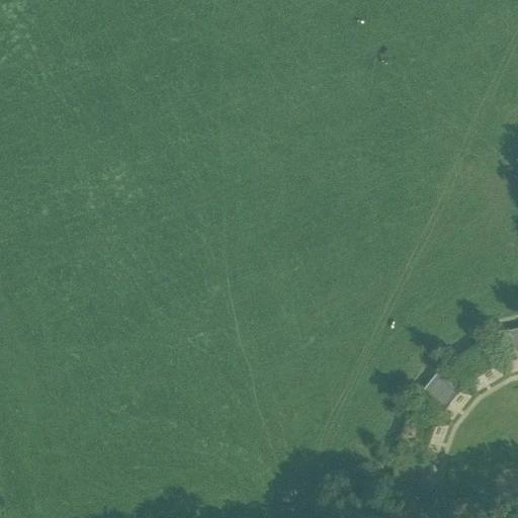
[(517,358),(517,331),(505,335),(511,360),(517,358)]
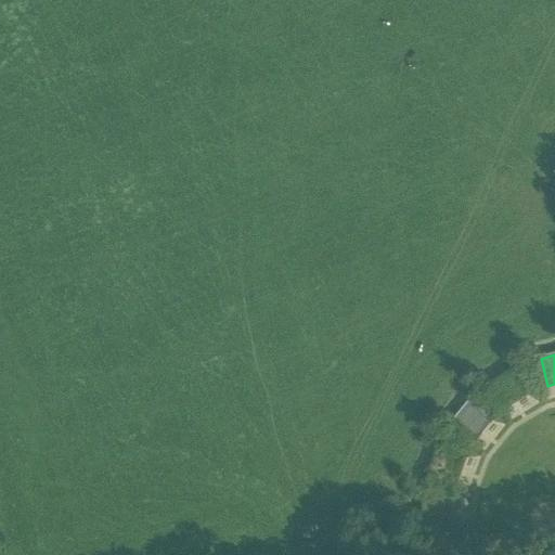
[(492,383),(507,407),(529,394),(515,370),(492,383)]
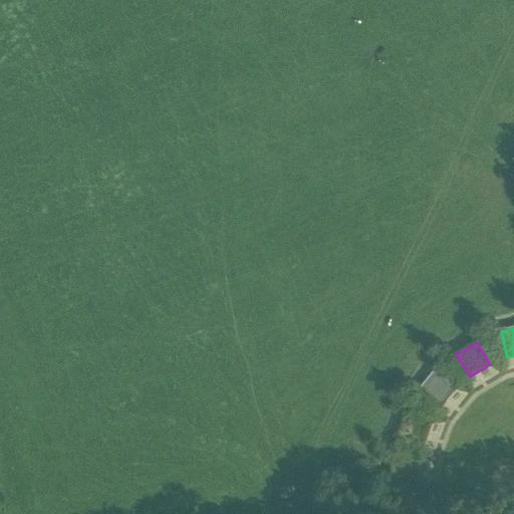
[(421,391),(441,408),(457,389),(437,372),(421,391)]
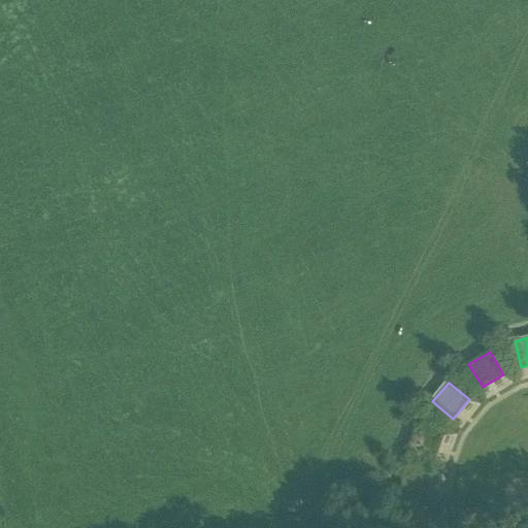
[(410,448),(436,457),(444,434),(419,425),(410,448)]
